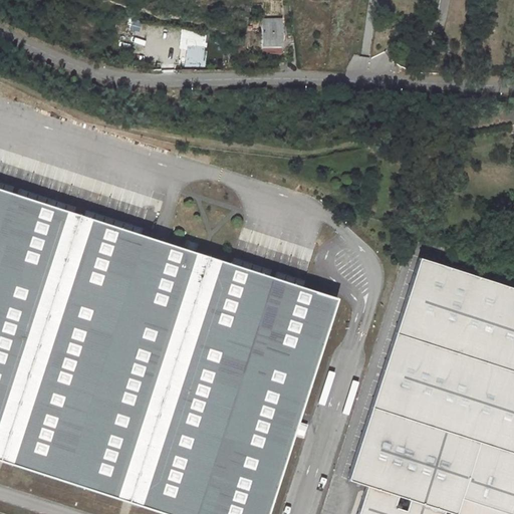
[(266,40),(284,43),(288,13),(271,11),(266,40)]
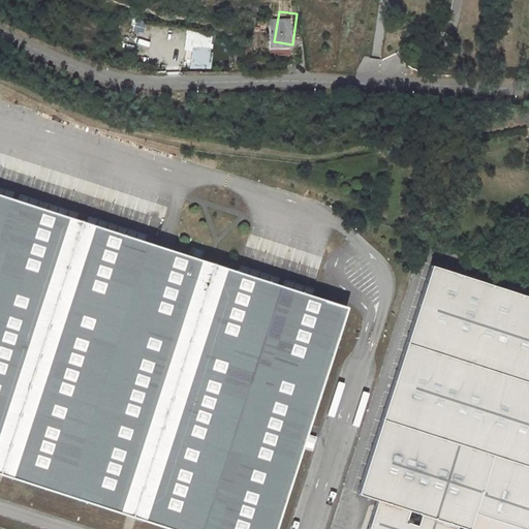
[(136,21),(133,30),(142,33),(145,23),(136,21)]
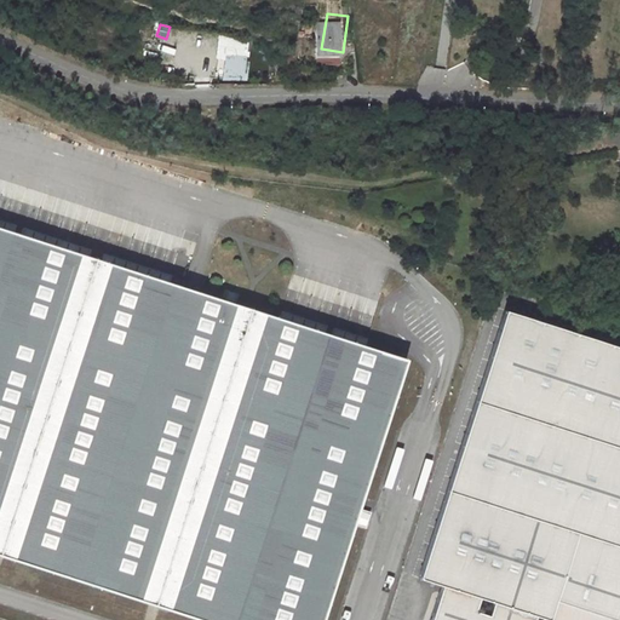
[(225,59),(224,74),(246,75),(248,40),(218,38),(217,59),(225,59)]
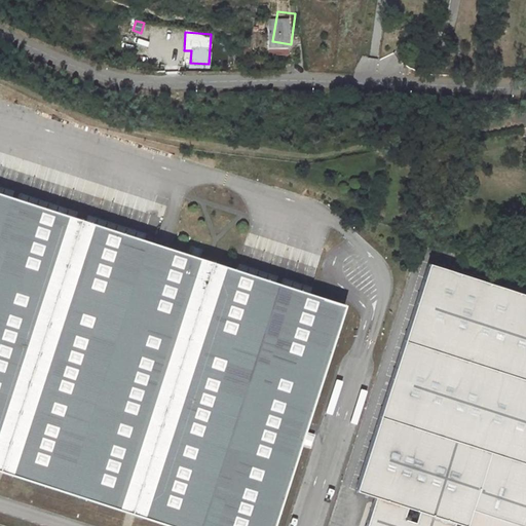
[(282,69),(297,70),(296,61),(280,60),(282,69)]
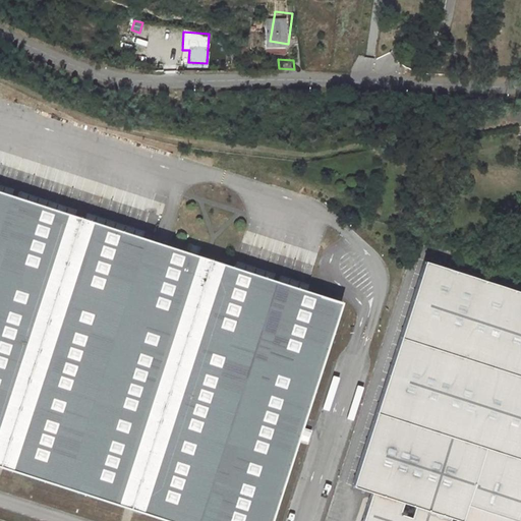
[(0,183),(0,189),(11,194),(13,188),(0,183)]
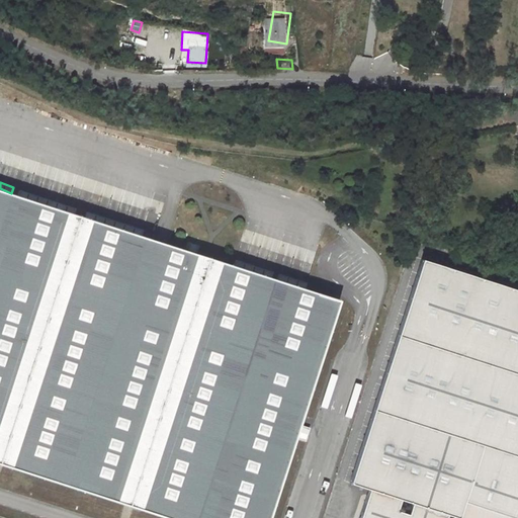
[(0,462),(169,517),(269,517),(295,437),(299,425),(341,299),(306,287),(278,279),(272,277),(234,265),(142,235),(85,217),(74,212),(18,194),(11,193),(0,188),(0,462)]
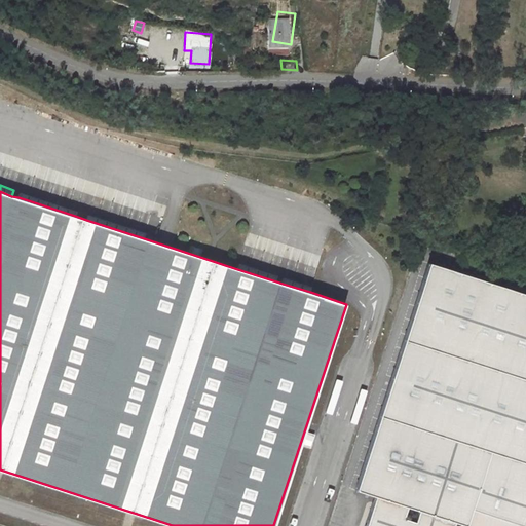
[(20,192),(19,197),(75,216),(77,211),(20,192)]
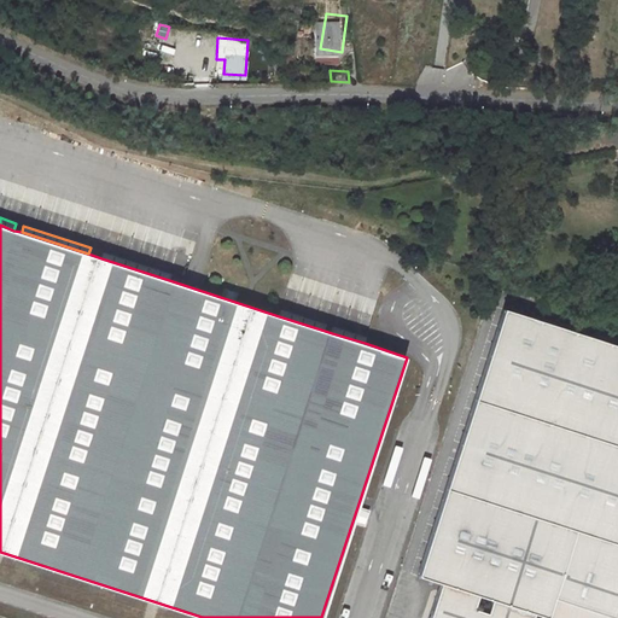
[(104,252),(101,258),(169,280),(172,274),(104,252)]
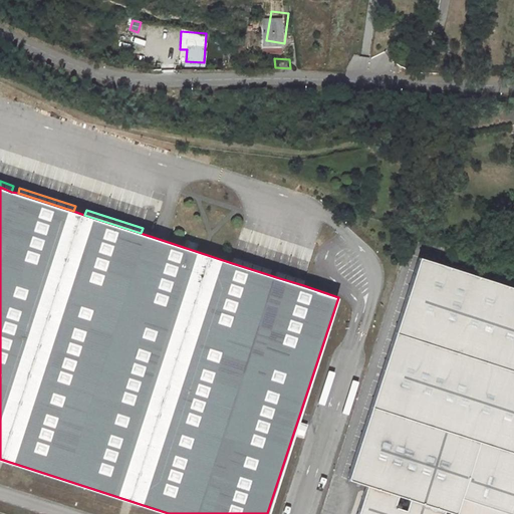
[(234,258),(232,263),(270,275),(271,271),(234,258)]
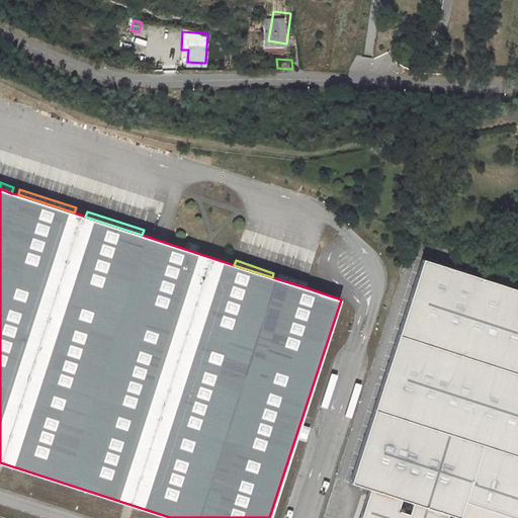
[(517,517),(517,290),(423,260),(350,483),(369,490),(400,499),(411,503),(457,517),(517,517)]
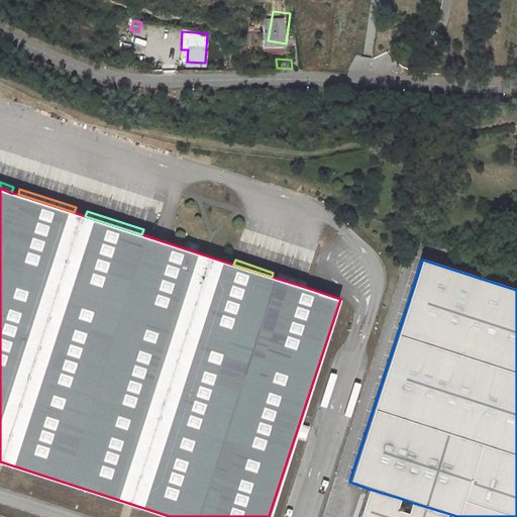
[(279,274),(278,279),(305,287),(307,283),(279,274)]
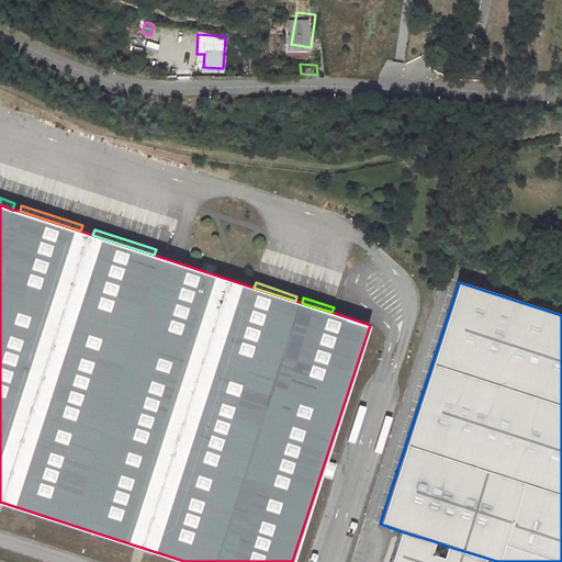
[(325,461),(321,474),(332,478),(336,464),(325,461)]
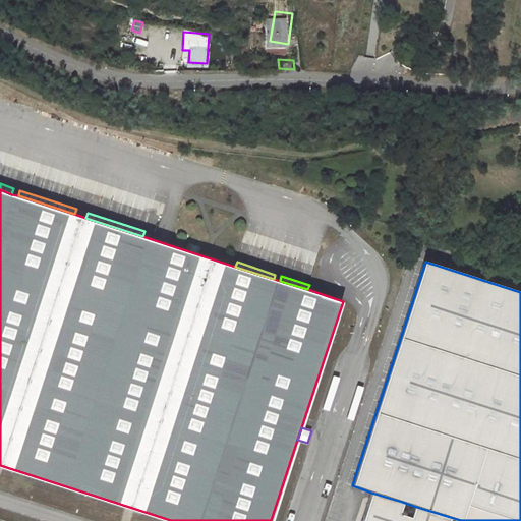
[(402,502),(371,493),(361,520),(460,520),(413,506),(409,518),(398,514),(402,502)]
